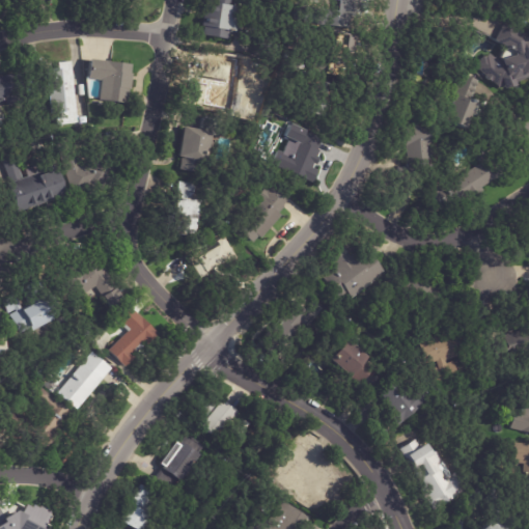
[(238,31),(238,34),(229,33),(229,37),(202,34),(203,26),(202,26),(205,0),(209,0),(237,0),(237,4),(242,5),(238,31)]
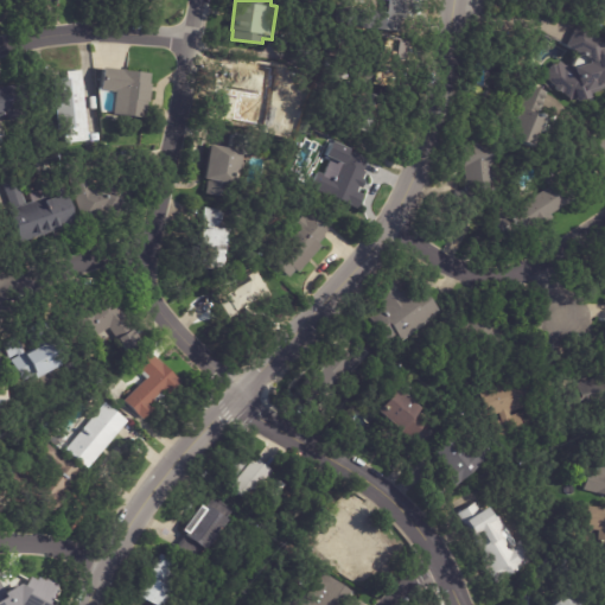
[(403,0),(400,32),(352,26),(355,6),(386,10),(388,0),(403,0)]
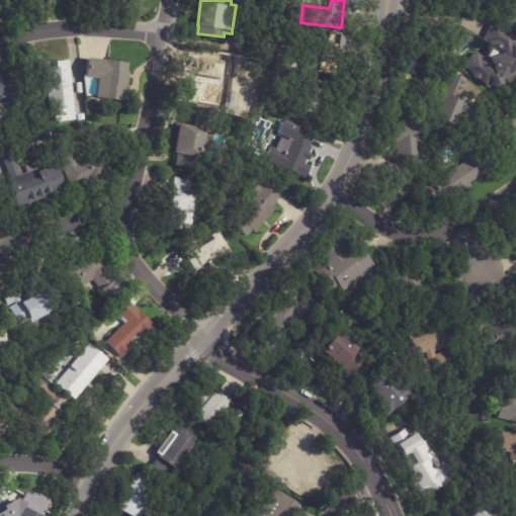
[(287,16),(288,5),(298,6),(297,17),(287,16)]
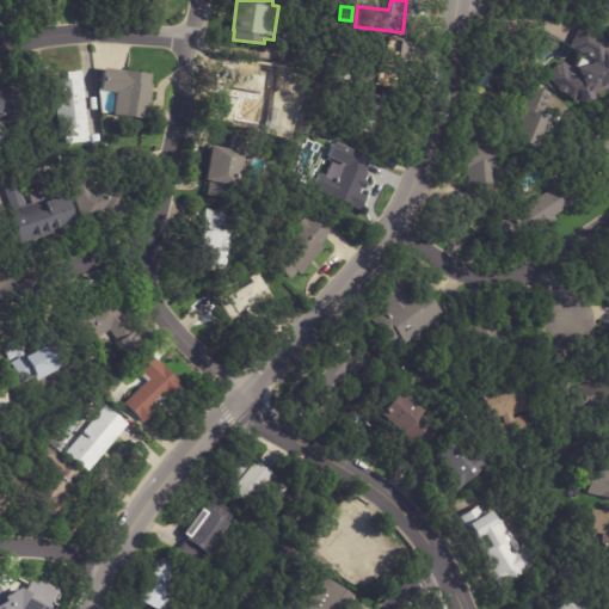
[(602,91),(595,93),(595,97),(582,100),(582,97),(576,98),(568,92),(561,86),(563,85),(553,75),(555,74),(553,72),(561,62),(563,65),(568,59),(573,65),(578,62),(579,66),(595,62),(595,57),(571,44),(582,24),(608,40),(608,87),(606,88),(606,90),(602,91)]
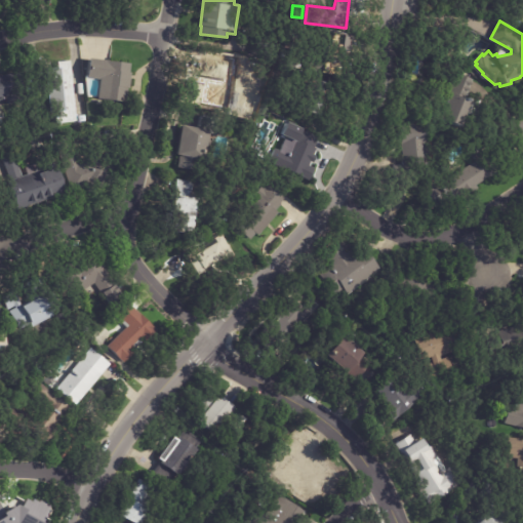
[(348,36),(344,62),(338,61),(336,67),(338,67),(336,75),(309,70),(311,56),(322,58),(325,44),(328,45),(330,31),(349,35),(348,36)]
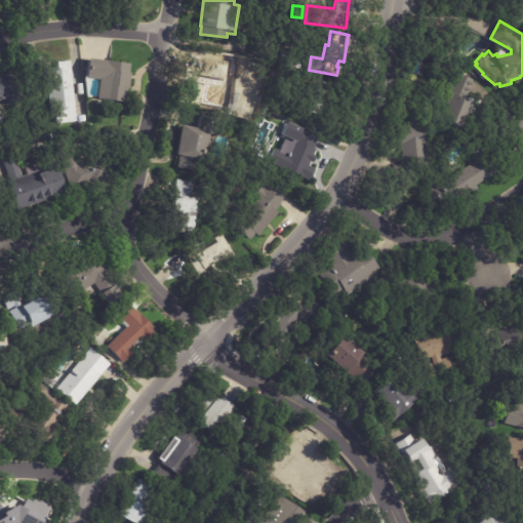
[(112,59),(129,62),(129,71),(130,71),(129,87),(128,86),(126,101),(96,97),(98,77),(86,76),(88,57),(105,58),(105,59),(112,59)]
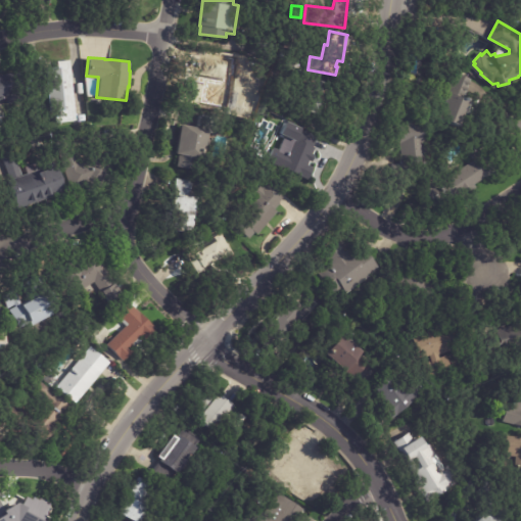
[(75,120),(58,122),(56,107),(51,108),(47,66),(58,65),(58,60),(70,59),(77,120),(75,120)]
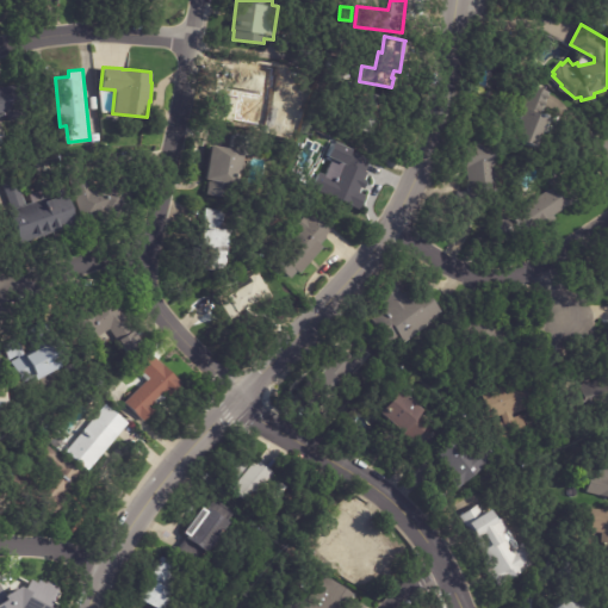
[(256,72),(299,76),(296,103),(279,100),(279,93),(274,93),(270,130),(235,125),(237,106),(249,107),(254,70),(256,72)]
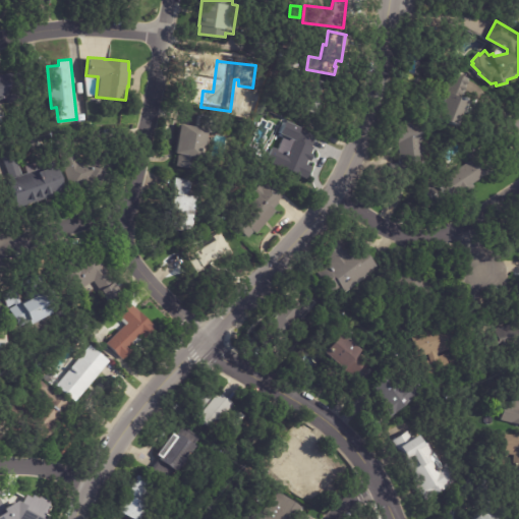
[(7,97),(0,98),(0,111),(1,117),(3,116),(5,126),(0,127),(0,73),(21,69),(26,93),(7,97)]
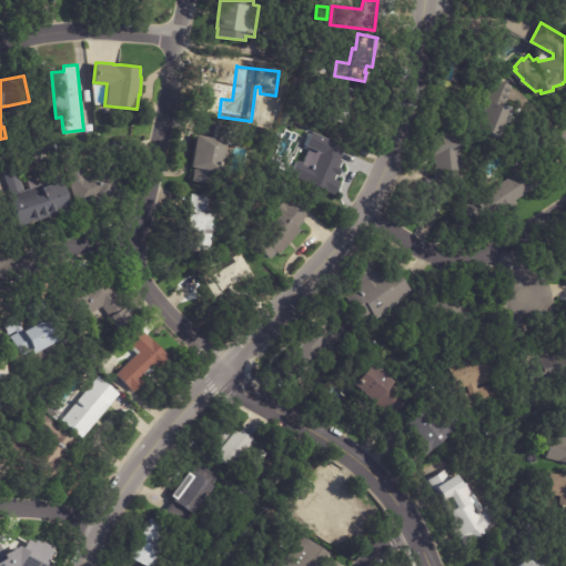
[(477,127),(498,78),(514,84),(505,105),(507,107),(506,108),(511,110),(499,137),(494,134),(493,137),(488,134),(489,133),(477,128),(477,127)]
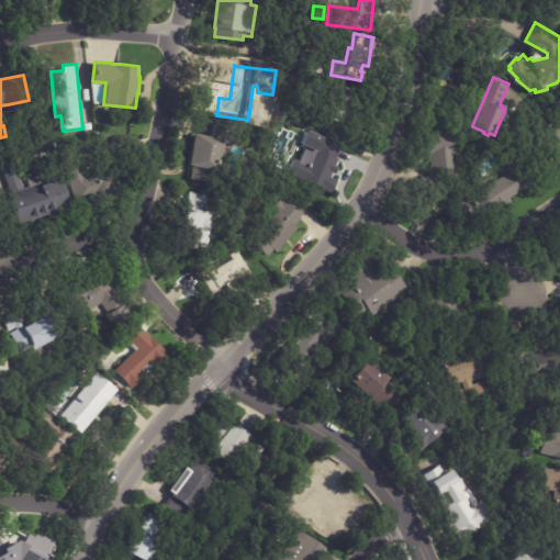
[(339,122),(317,115),(327,81),(355,89),(350,104),(346,103),(340,122),(339,122)]
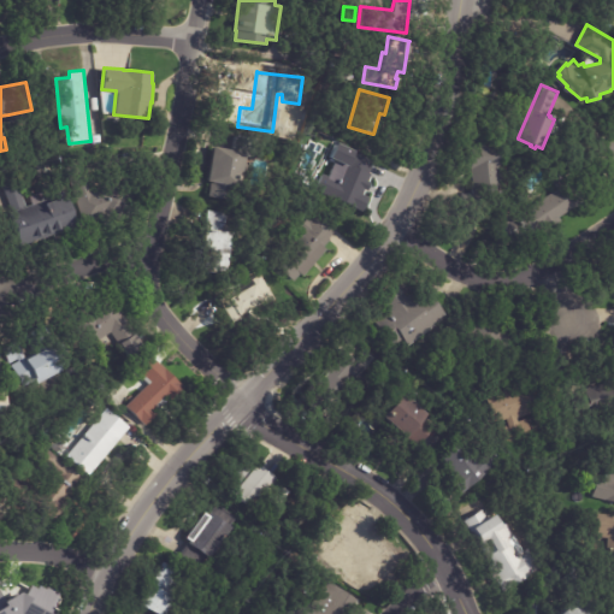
[(237,133),(257,137),(253,157),(243,154),(234,201),(207,195),(210,181),(206,181),(212,146),(234,151),(237,133)]
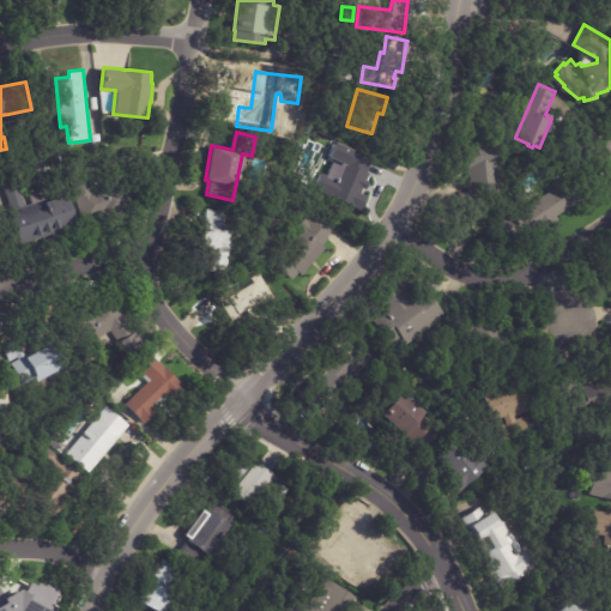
[(371,161),(367,170),(370,173),(364,183),(368,186),(366,191),(369,193),(361,211),(313,186),(324,164),(331,168),(336,159),(330,156),(337,140),(373,159),(371,161)]
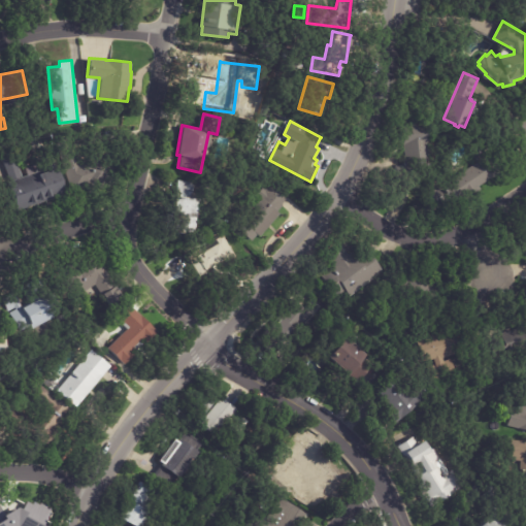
[(421,177),(399,179),(398,165),(407,164),(404,125),(429,123),(431,145),(435,145),(436,155),(432,156),(433,171),(420,172),(421,177)]
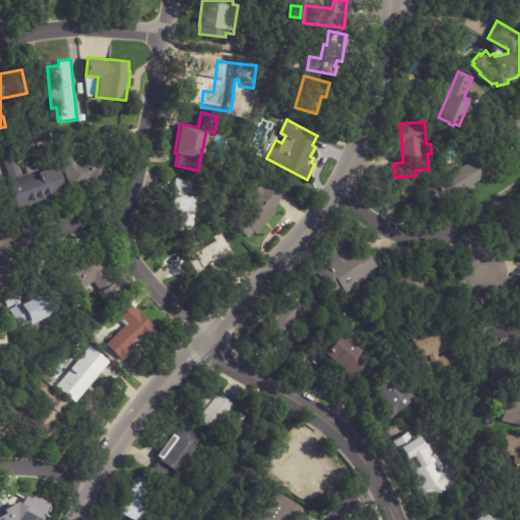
[(74,138),(82,161),(109,152),(116,174),(103,178),(105,184),(91,189),(89,184),(72,190),(57,141),(73,136),(74,138)]
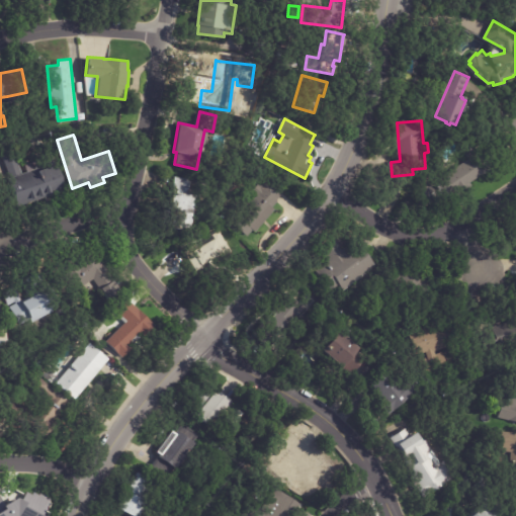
[(419,189),(429,182),(430,185),(470,159),(465,150),(474,145),(489,170),(470,181),(473,184),(463,190),(461,188),(431,208),(419,189)]
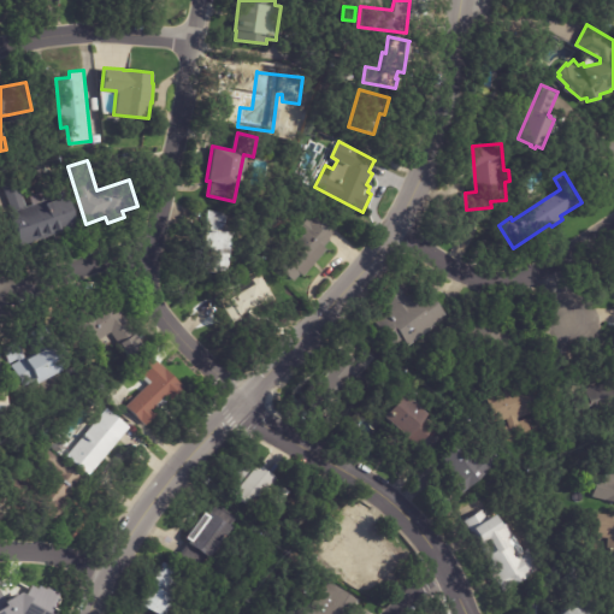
[(23,192),(28,205),(53,196),(52,192),(64,187),(77,224),(19,246),(9,213),(13,211),(4,186),(19,181),(23,192)]
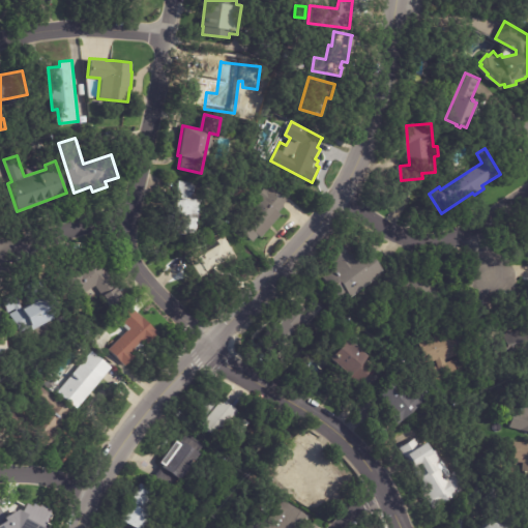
[(178,180),(195,182),(194,197),(203,198),(202,211),(197,211),(196,218),(195,218),(193,234),(172,233),(177,180),(178,180)]
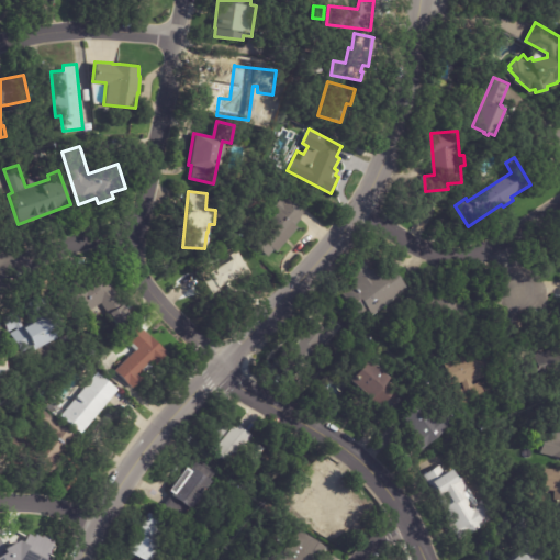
[(308,208),(301,215),(302,216),(294,224),(298,226),(276,253),(272,249),(267,256),(248,239),(266,219),(260,215),(270,204),(273,206),(281,198),(284,201),(292,191),(309,206),(308,208)]
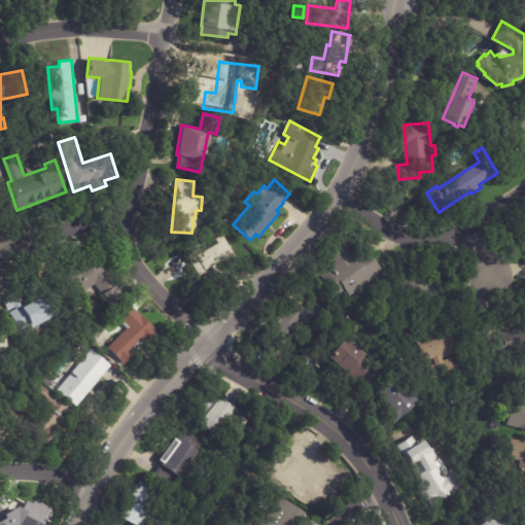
[(217,259),(204,267),(205,269),(197,274),(186,257),(216,240),(214,237),(221,233),(233,252),(225,257),(224,255),(217,259)]
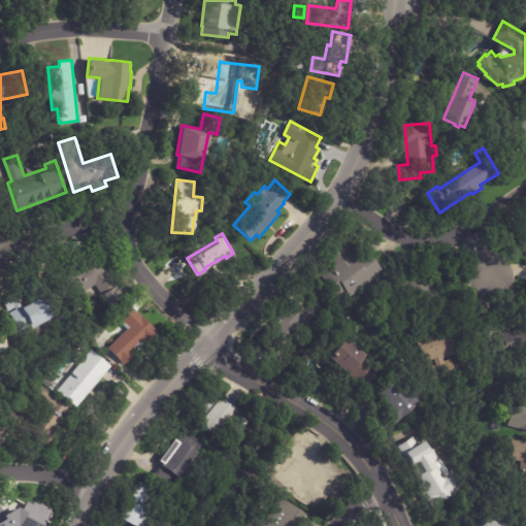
[(348,253),(349,255),(352,252),(357,258),(367,250),(382,268),(370,276),(372,278),(351,294),(347,289),(337,296),(321,275),(335,264),(328,255),(341,244),(348,253)]
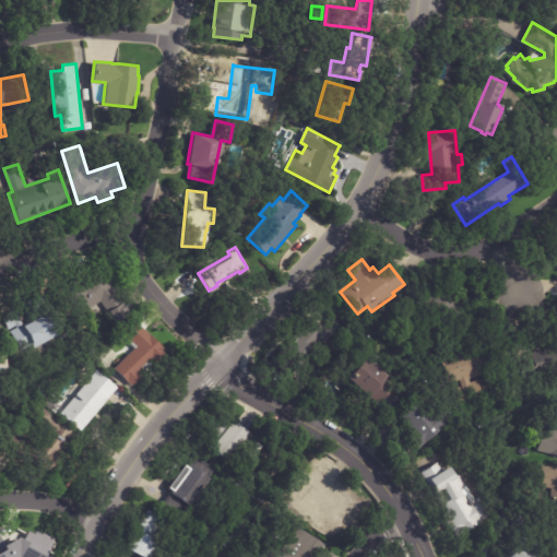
[(121,300),(130,315),(115,323),(102,300),(76,315),(63,292),(76,283),(74,279),(91,270),(94,275),(104,269),(121,300)]
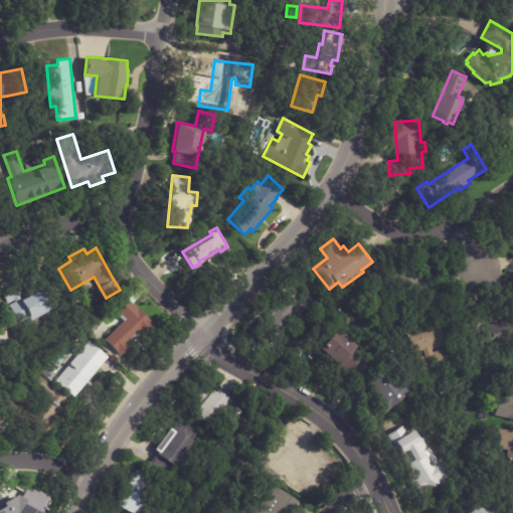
[(387,280),(386,279),(396,269),(398,270),(407,261),(413,267),(416,264),(429,277),(426,279),(432,285),(412,305),(387,280)]
